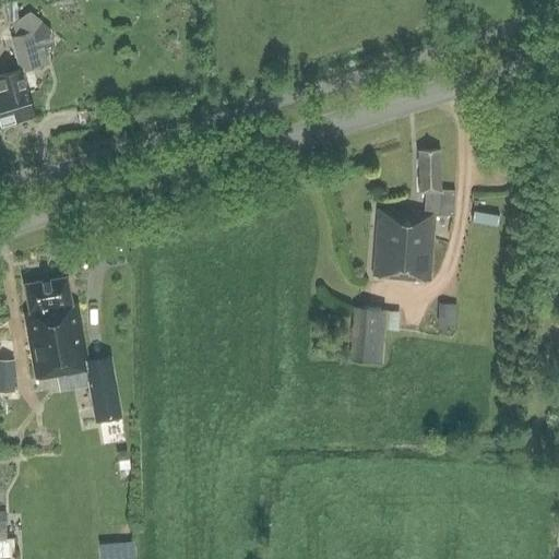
[(21,70),(22,71),(40,66),(31,32),(43,21),(31,12),(13,24),(16,36),(12,37),(21,70)]
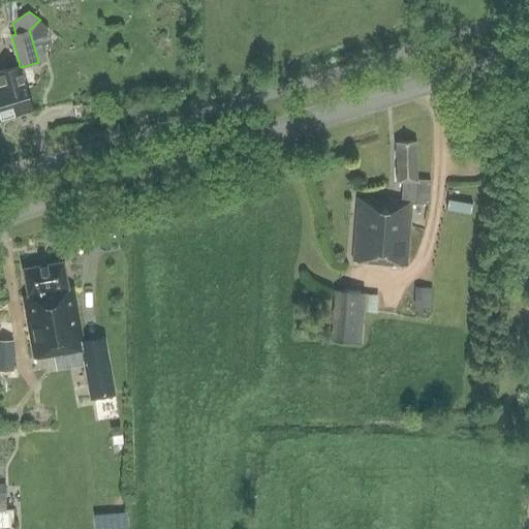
[(0,120),(33,111),(21,67),(20,66),(0,71),(0,120)]
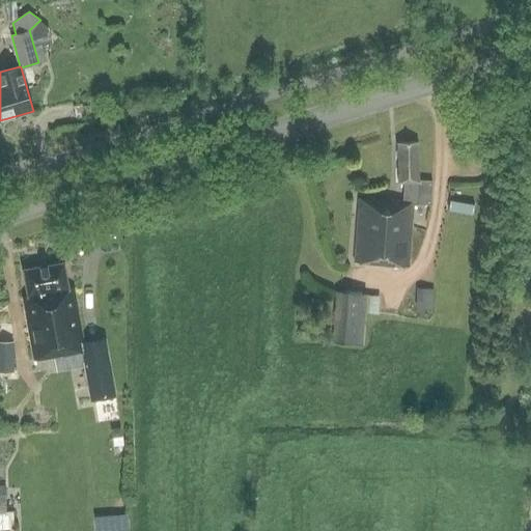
[(430,205),(430,180),(418,180),(418,143),(397,143),(398,184),(404,184),(403,202),(359,199),(355,262),(409,268),(414,204),(430,205)]
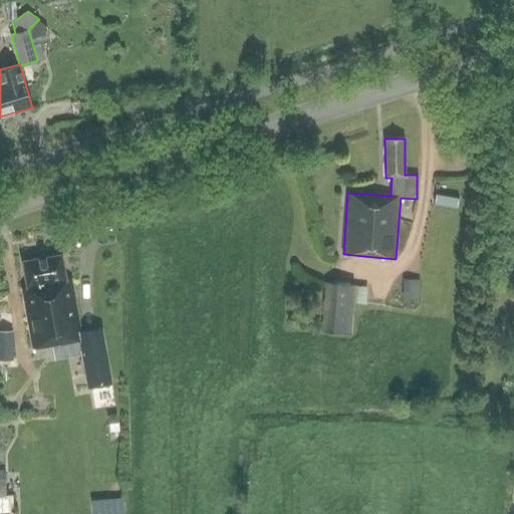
[(66,280),(62,254),(22,261),(27,287),(22,287),(33,348),(79,340),(87,387),(110,381),(102,336),(82,339),(71,279),(66,280)]
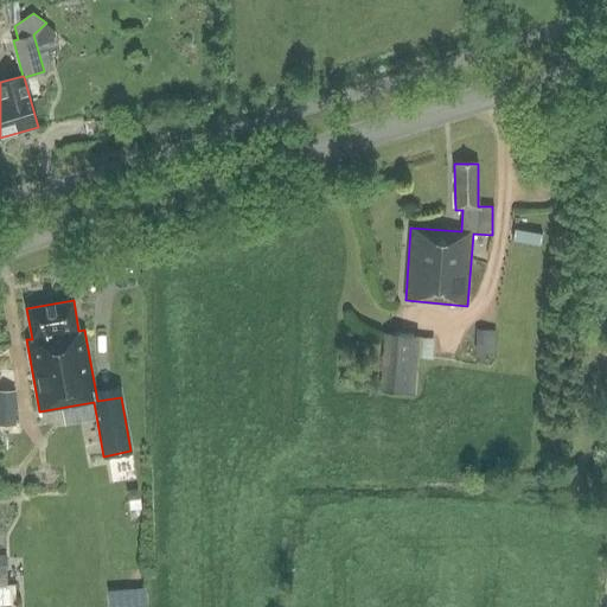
[(496,355),(497,331),(477,330),(475,353),(496,355)]
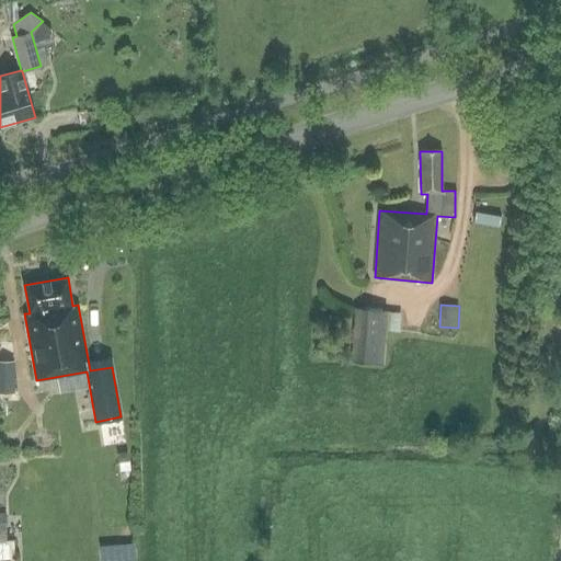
[(384,364),(387,311),(356,308),(352,362),(384,364)]
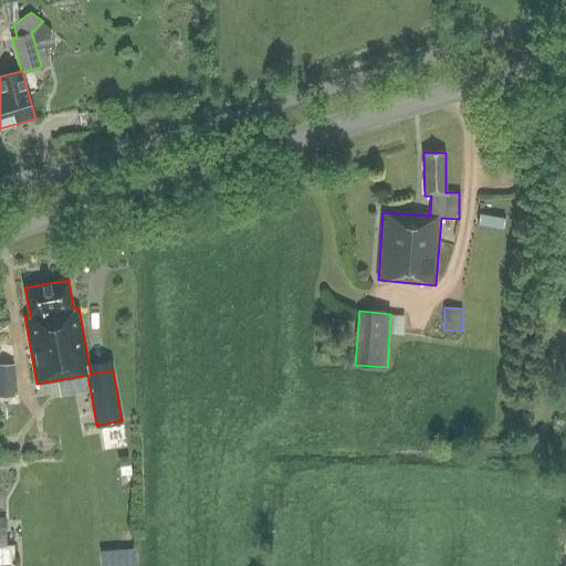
[(0,364),(0,390),(16,391),(16,365),(0,364)]
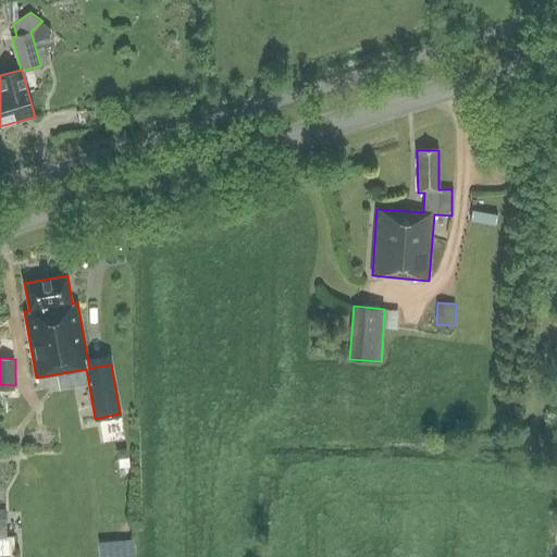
[(104,539),(104,556),(138,556),(140,556),(140,536),(104,539)]
